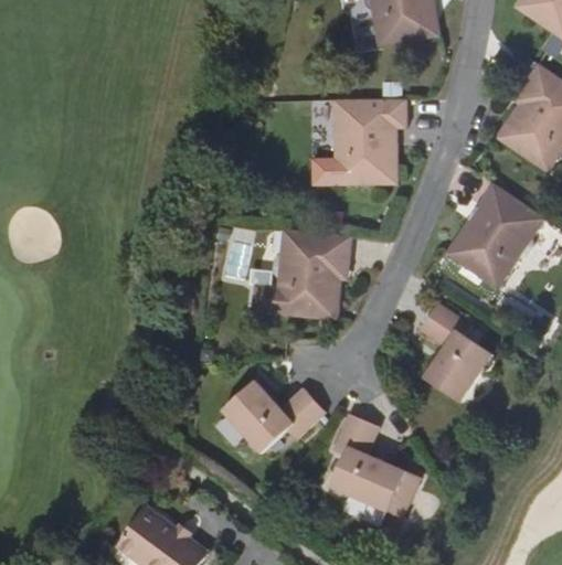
[(364,0),(366,6),(371,10),(378,48),(439,38),(433,0),(364,0)]
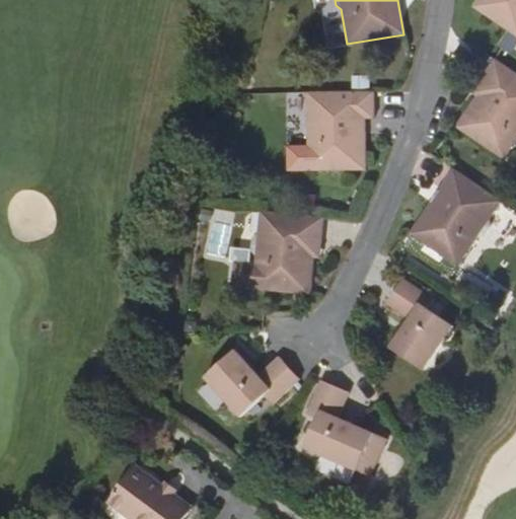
[(515,0),(475,0),(472,5),(515,35),(515,0)]
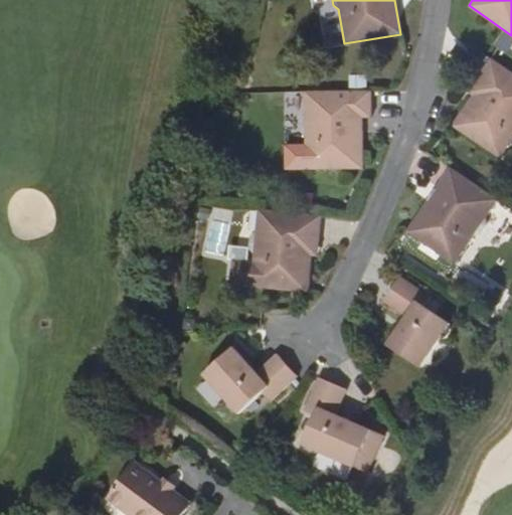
[(511,72),(491,58),(476,79),(482,83),(474,95),(452,126),(499,158),(511,139),(511,72)]
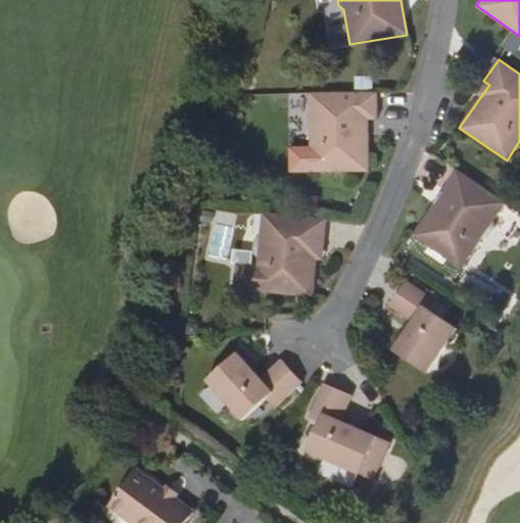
[(476,93),(481,96),(489,85),(483,81),(476,93)]
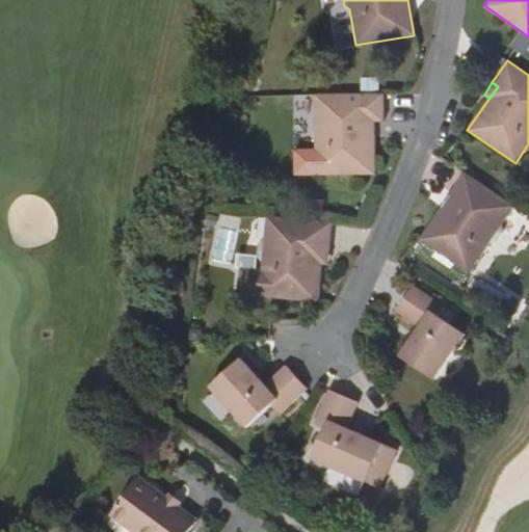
[(382,94),(315,95),(315,121),(310,126),(311,135),(315,140),(316,175),(375,175),(374,122),(384,121),(382,94)]
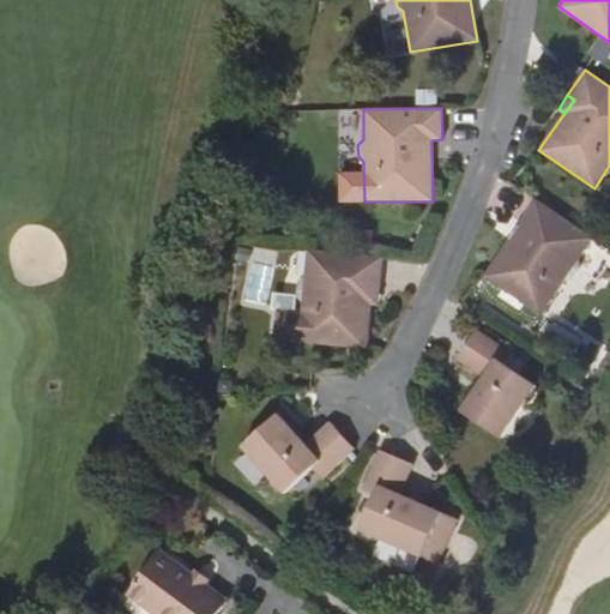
[(593,239),(537,200),(485,277),(542,315),(566,281),(574,278),(579,270),(579,260),(593,239)]
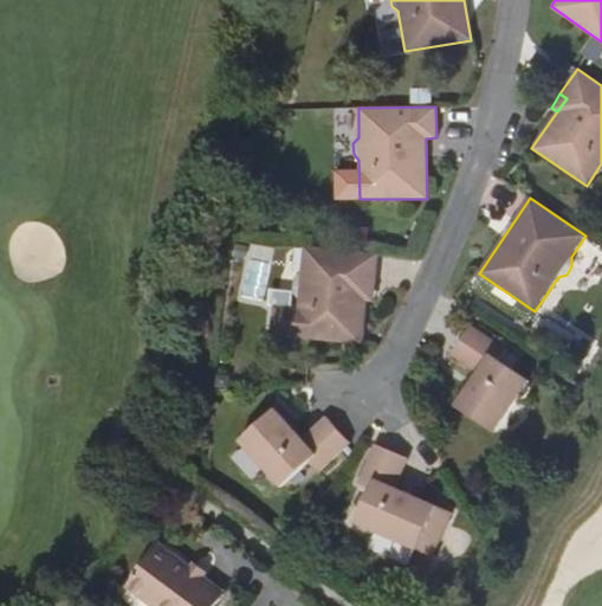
[(377,253),(303,246),(301,275),(295,281),(293,292),(298,298),(293,337),(361,343),(366,301),(368,283),(375,284),(377,253)]
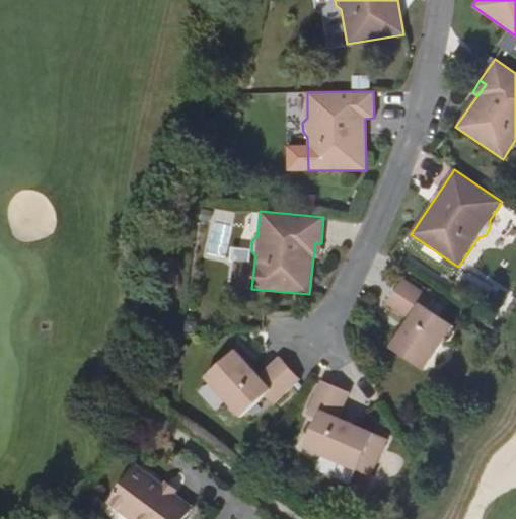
[(392,347),(426,370),(444,342),(451,341),(454,335),(453,329),(455,326),(429,308),(434,299),(404,279),(387,303),(411,320),(392,347)]
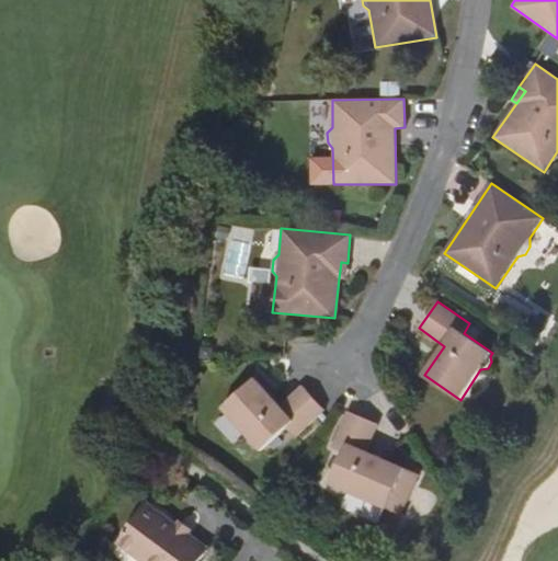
[(293,437),(322,411),(300,386),(277,407),(253,380),(221,408),(246,436),(246,443),(251,448),(258,448),(259,451),(284,428),(293,437)]
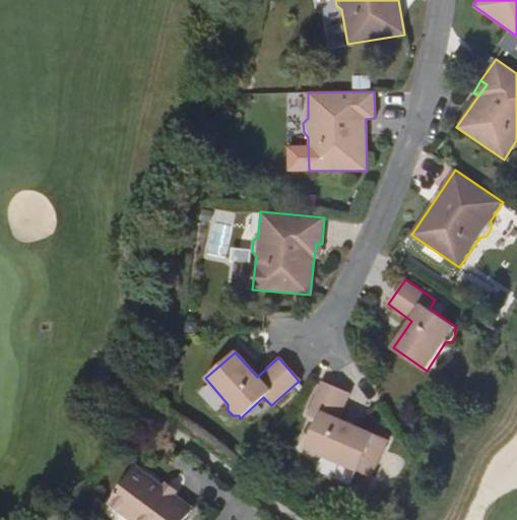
[(323,458),(369,477),(385,442),(338,421),(349,395),(322,383),(308,416),(317,420),(305,450),(308,451),(309,456),(316,460),(323,458)]
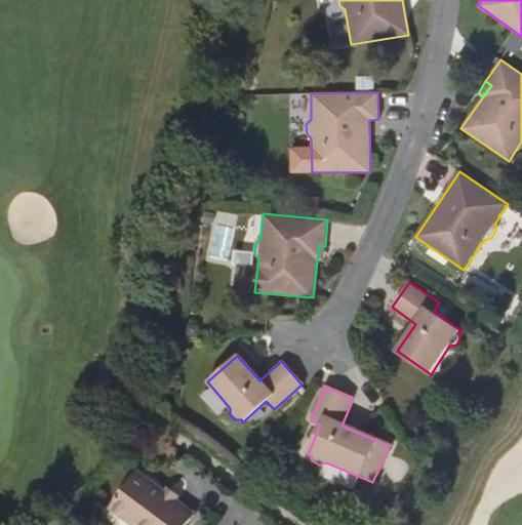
[(107,509),(129,524),(183,524),(192,513),(134,472),(107,509)]
